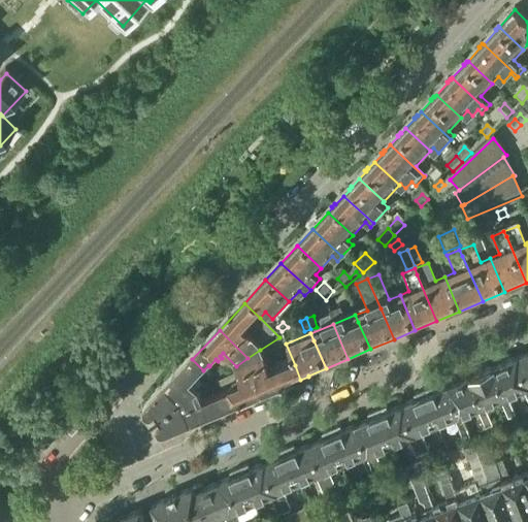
[(263,396),(300,380),(295,365),(270,376),(260,350),(248,358),(263,396)]
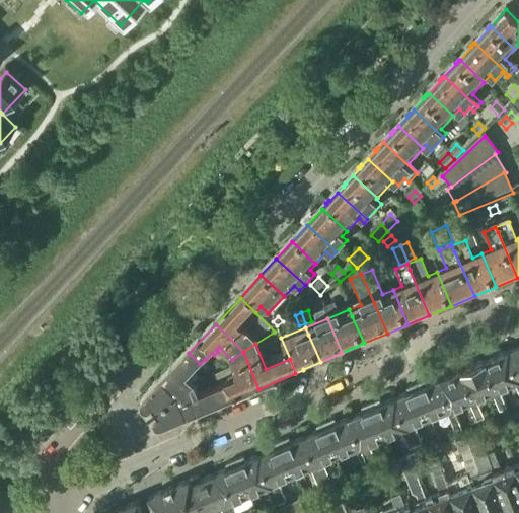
[(518,350),(502,358),(514,388),(518,400),(518,350)]
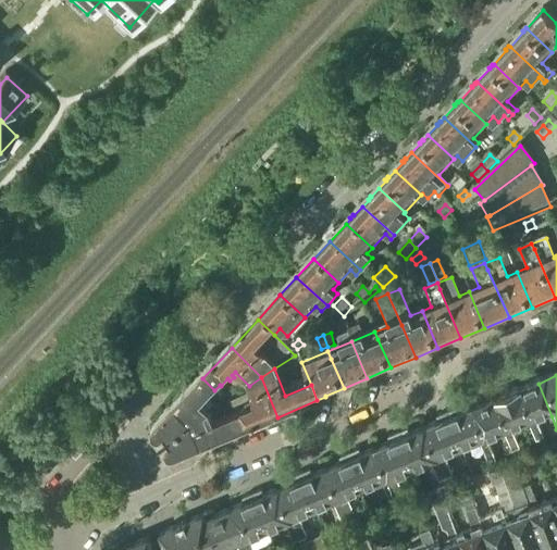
[(277,417),(261,377),(249,386),(247,387),(251,395),(231,402),(236,416),(233,417),(239,434),(243,432),(277,417)]
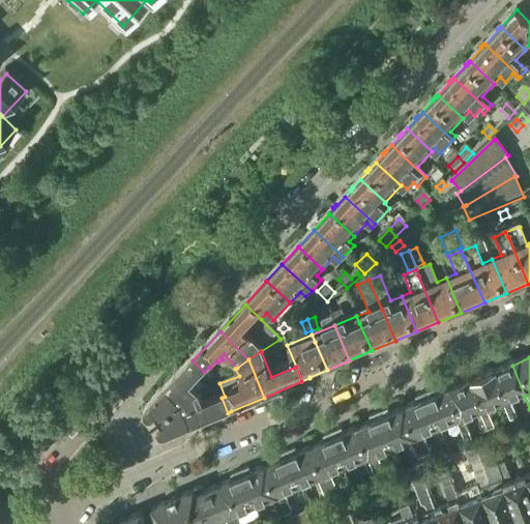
[(193,360),(149,408),(148,409),(147,410),(147,412),(146,413),(147,415),(147,416),(148,418),(149,419),(150,420),(152,420),(153,421),(155,421),(156,421),(158,420),(159,419),(164,416),(183,404),(200,394),(201,393),(196,387),(193,390),(190,388),(210,368),(209,367),(204,372),(193,360)]
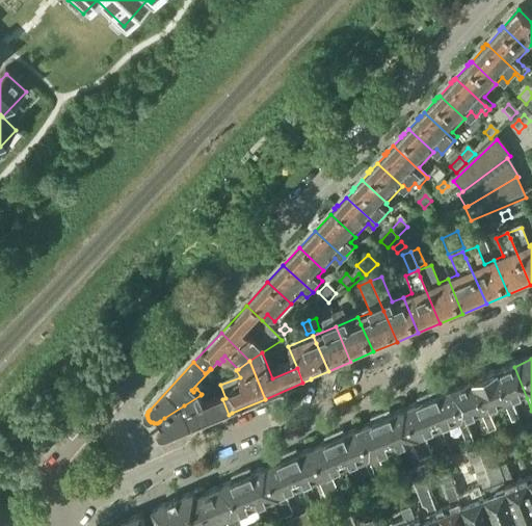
[(511,404),(527,398),(514,367),(490,376),(504,408),(505,408),(512,426),(520,423),(511,404)]
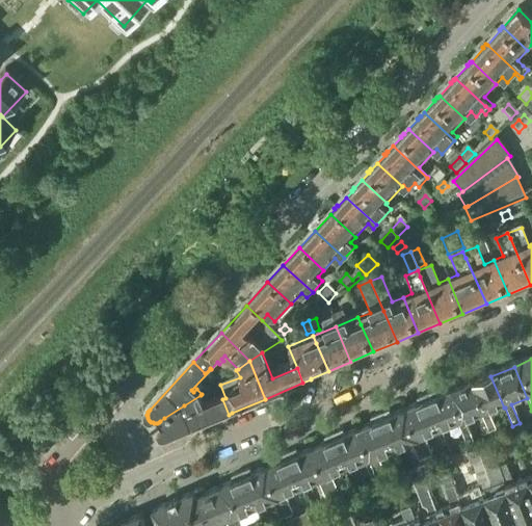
[(487,415),(504,408),(490,376),(467,387),(480,418),(481,418),(488,437),(496,434),(487,415)]
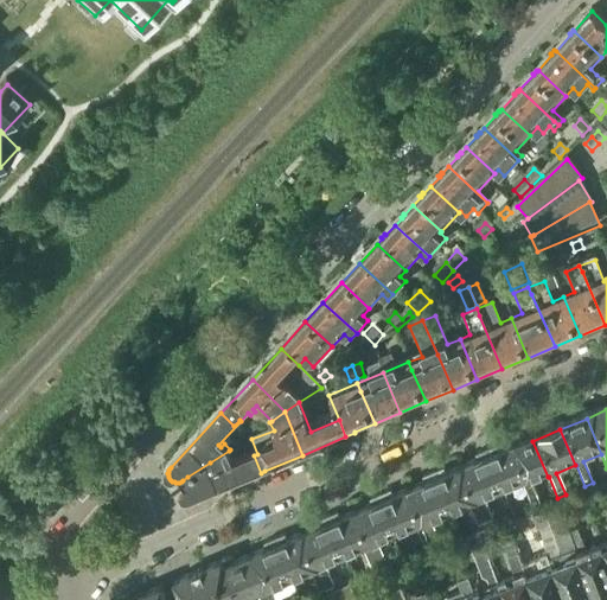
[(530,484),(548,477),(532,441),(505,453),(521,487),(522,487),(531,511),(540,508),(530,484)]
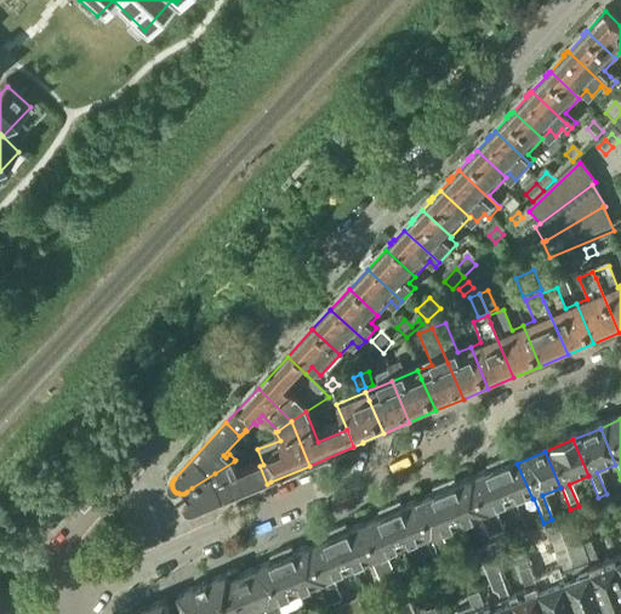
[(512,466),(510,460),(488,470),(490,475),(489,476),(505,511),(533,499),(517,464),(512,466)]
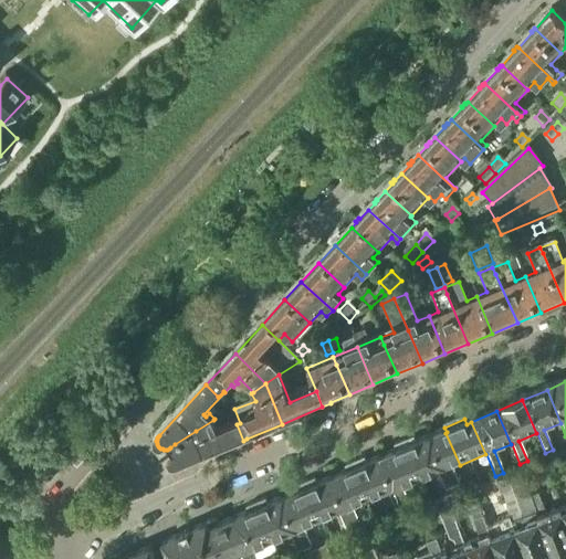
[(206,456),(234,444),(243,441),(237,424),(219,432),(213,420),(196,431),(206,456)]
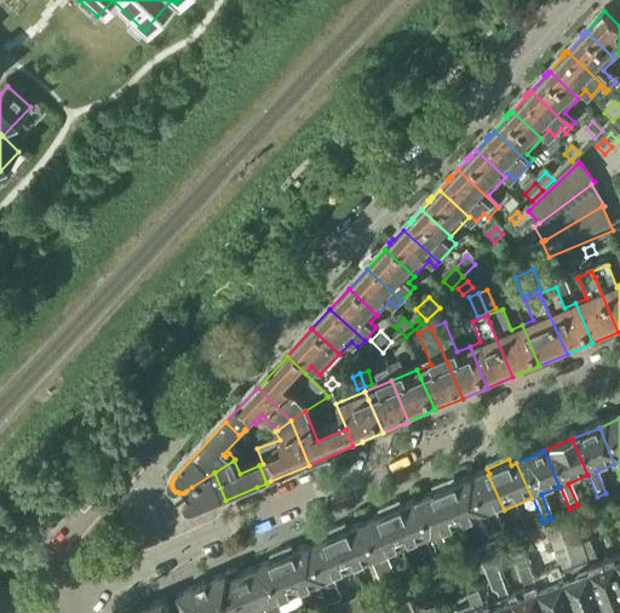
[(214,473),(191,487),(194,492),(189,496),(188,497),(187,498),(185,499),(185,502),(185,503),(185,505),(187,506),(187,508),(188,510),(190,510),(191,511),(193,513),(195,513),(196,513),(199,511),(225,500),(214,473)]
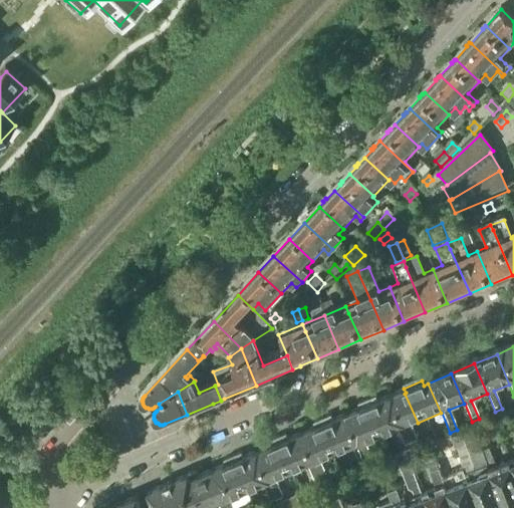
[(412,426),(418,423),(405,394),(382,403),(395,433),(398,431),(406,450),(419,444),(412,426)]
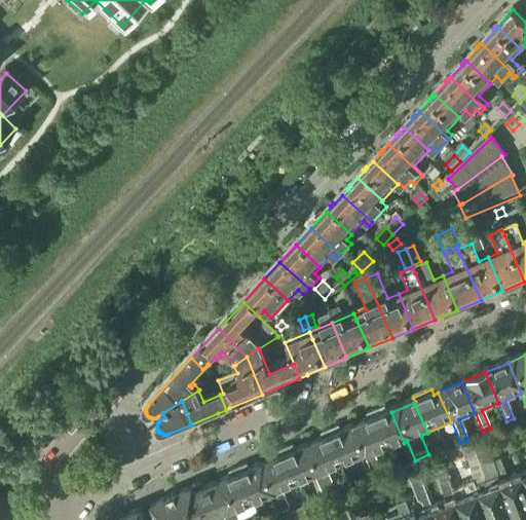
[(380,452),(404,443),(391,412),(387,414),(385,409),(367,416),(369,421),(368,422),(380,452)]
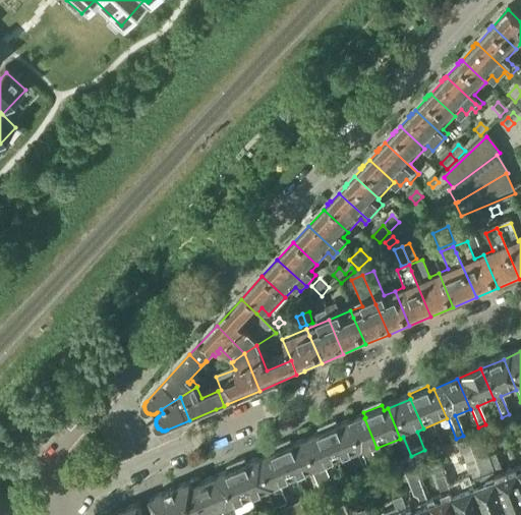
[(371,450),(377,448),(364,418),(341,427),(353,458),(357,456),(365,475),(380,470),(371,450)]
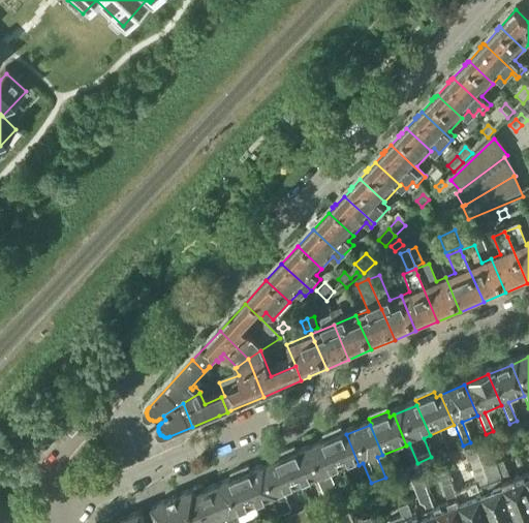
[(335,474),(359,465),(346,434),(344,435),(342,430),(322,438),(325,443),(322,444),(335,474)]
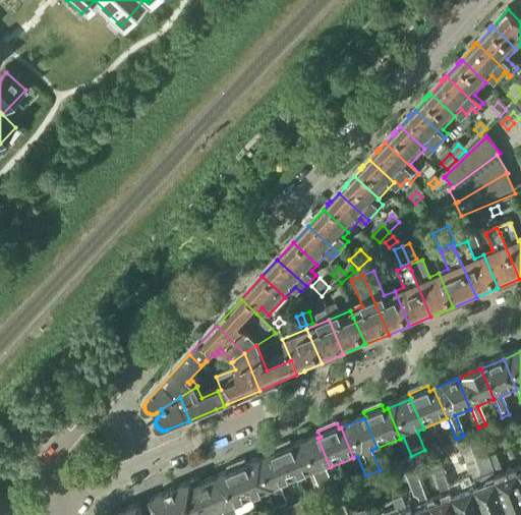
[(327,469),(330,467),(317,438),(294,448),(306,477),(313,474),(322,494),(335,489),(327,469)]
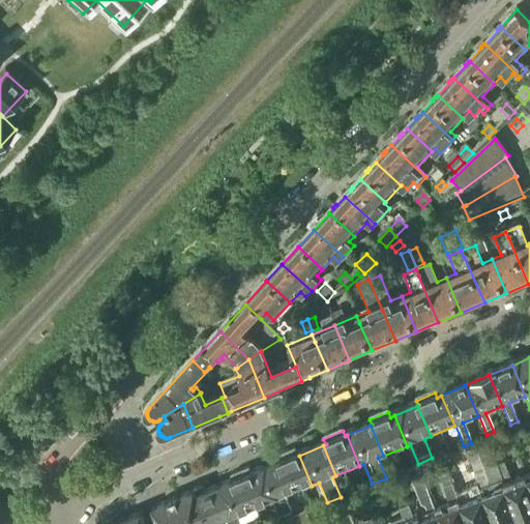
[(481,495),(483,498),(493,523),(520,523),(505,490),(490,447),(468,456),(481,495)]
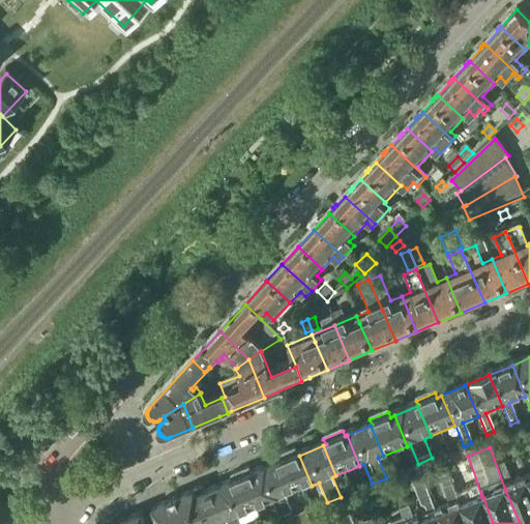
[(490,447),(505,490),(520,523),(522,523),(529,520),(529,484),(529,481),(527,475),(511,482),(506,466),(499,469),(491,447),(490,447)]
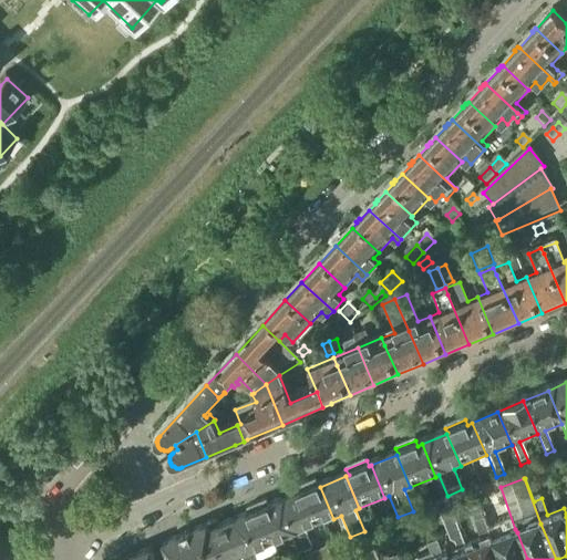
[(308,530),(333,519),(320,487),(319,487),(317,481),(297,490),(299,496),(295,497),(308,530)]
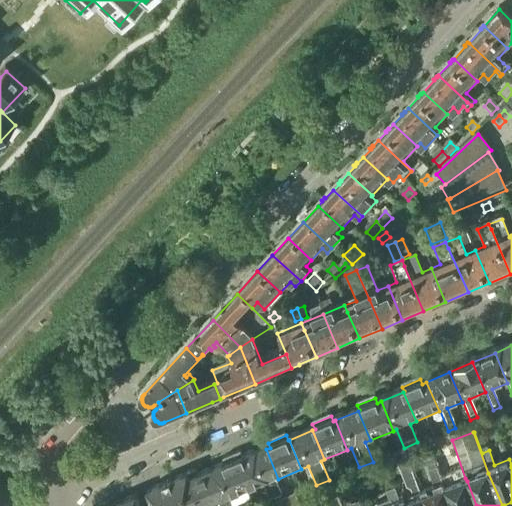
[(243,459),(255,488),(263,485),(271,504),(284,499),(276,480),(278,479),(266,449),(243,459)]
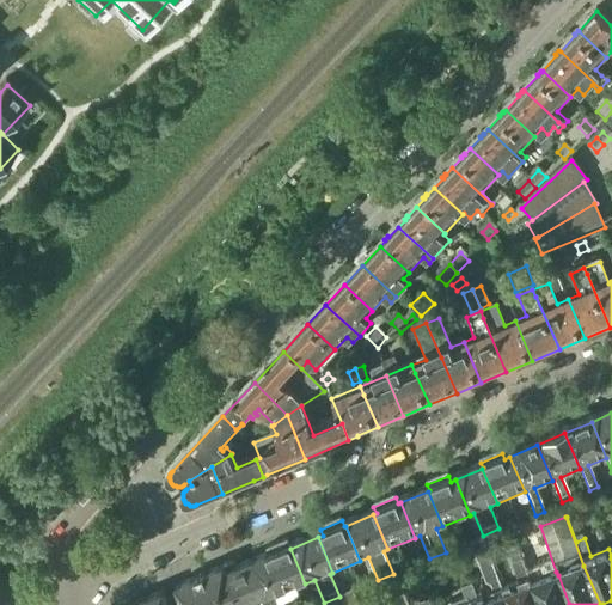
[(488,542),(490,550),(500,547),(496,539),(488,542)]
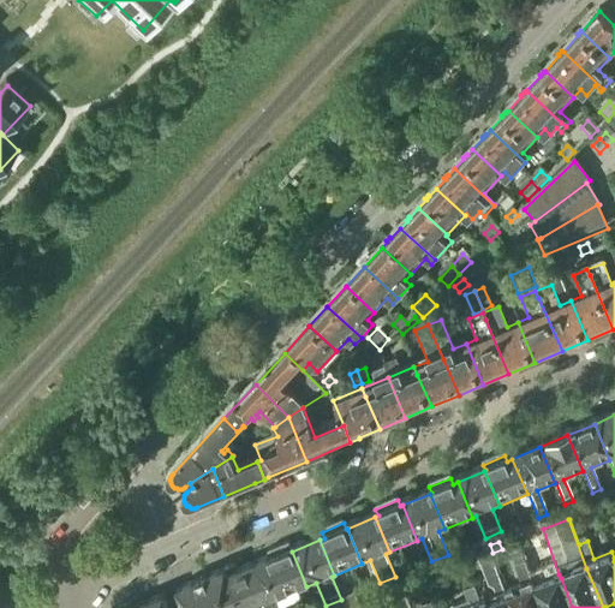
[(270,560),(264,562),(279,598),(306,586),(292,552),(290,546),(268,555),(270,560)]
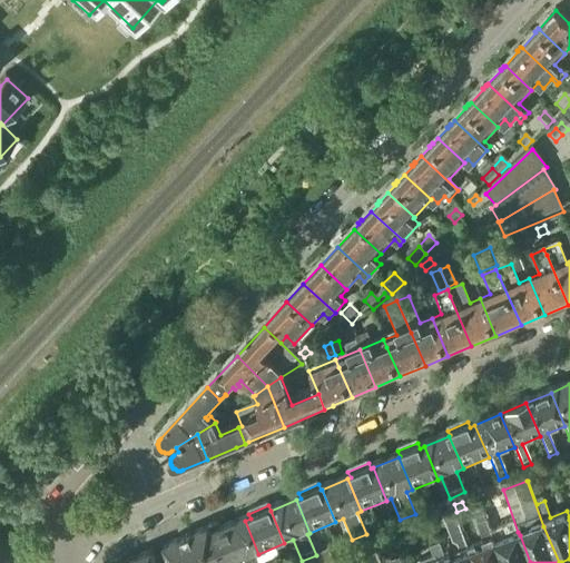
[(473,562),(471,554),(469,549),(453,505),(440,510),(452,545),(460,554),(445,560),(446,562),(473,562)]
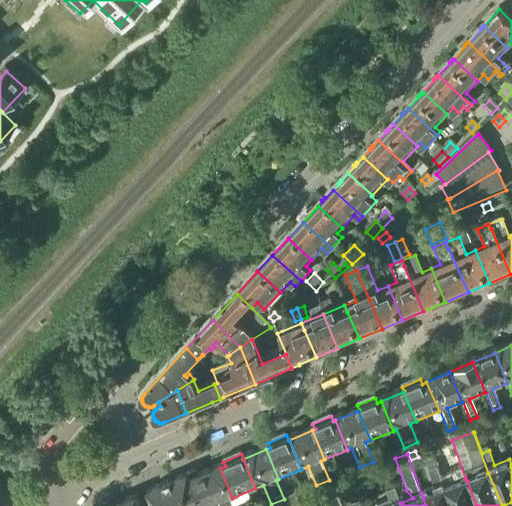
[(421,493),(423,498),(425,505),(451,505),(445,490),(441,479),(436,465),(427,468),(434,488),(421,493)]
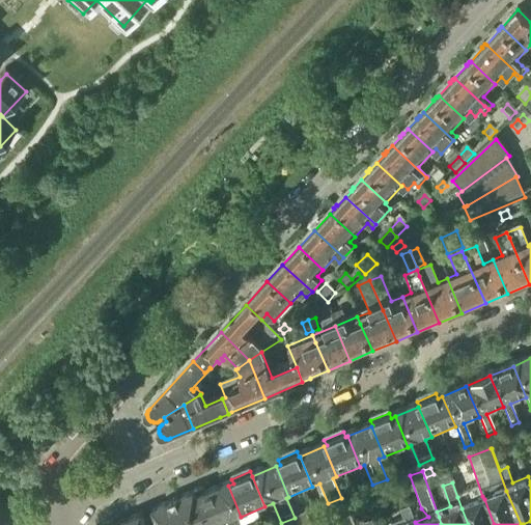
[(243,524),(240,518),(241,517),(228,486),(210,493),(207,489),(202,491),(216,524),(222,524),(225,523),(225,524),(243,524)]
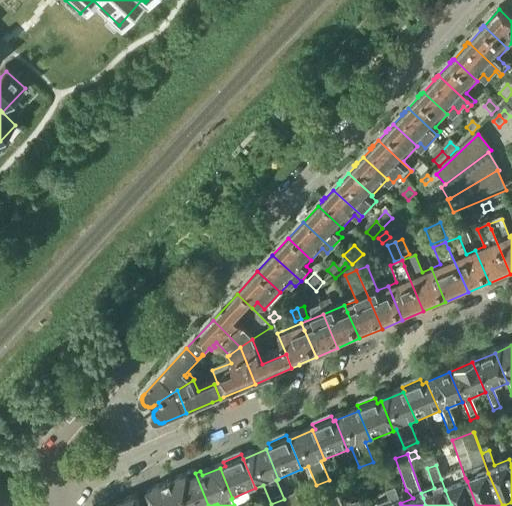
[(195,473),(172,483),(181,505),(198,505),(208,505),(195,473)]
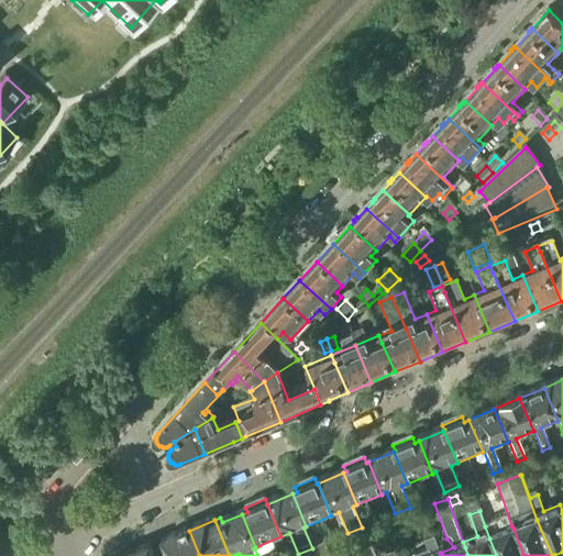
[(485,526),(489,538),(496,555),(523,555),(514,529),(511,525),(496,531),(494,523),(485,526)]
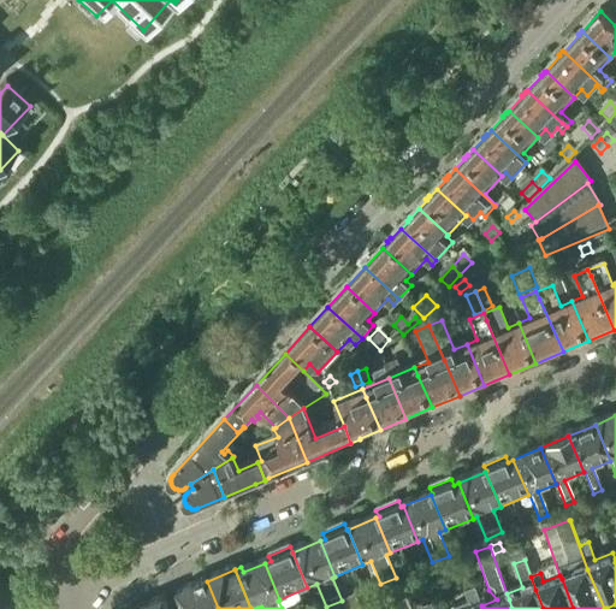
[(218,608),(207,581),(179,593),(185,608),(218,608)]
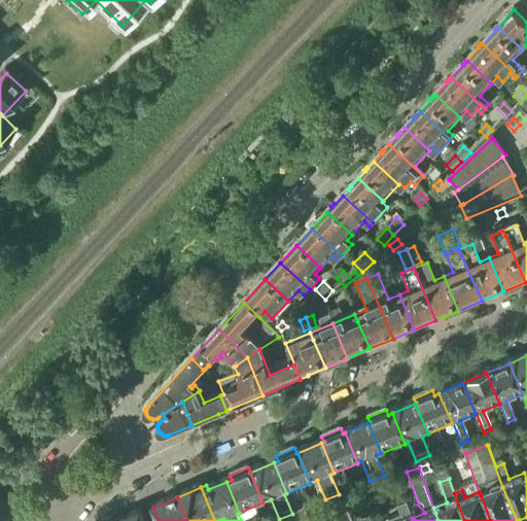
[(307,514),(305,510),(293,514),(295,520),(299,520),(305,518),(307,514)]
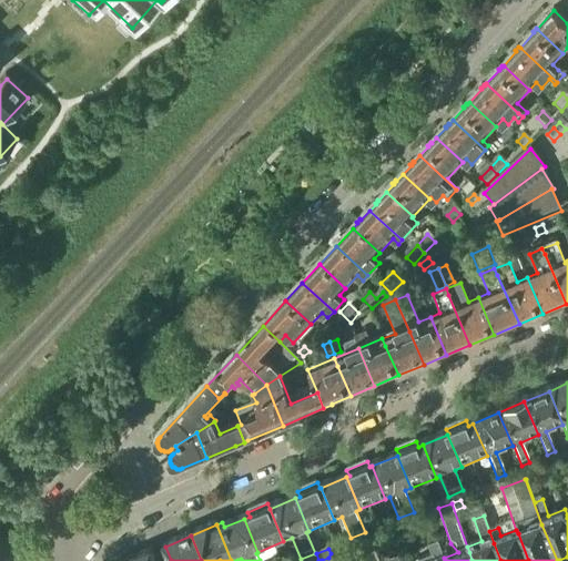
[(391,560),(386,549),(375,552),(378,560),(391,560)]
